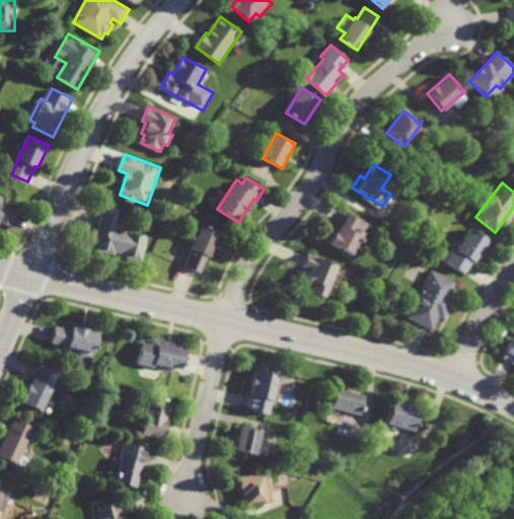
[(0,192),(0,225),(1,226),(2,222),(13,226),(18,209),(5,205),(8,195),(0,192)]
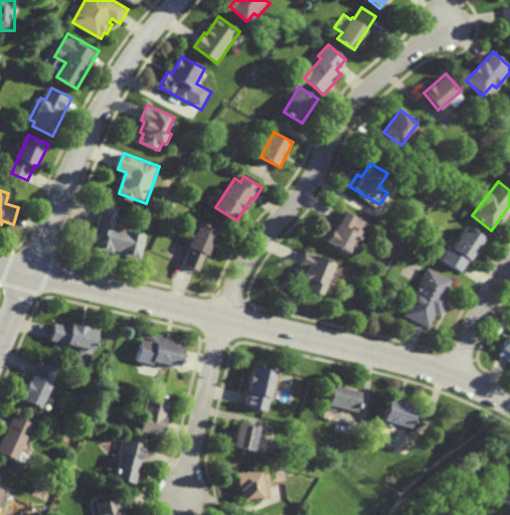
[(105,202),(95,247),(143,259),(149,234),(118,227),(123,206),(105,202)]
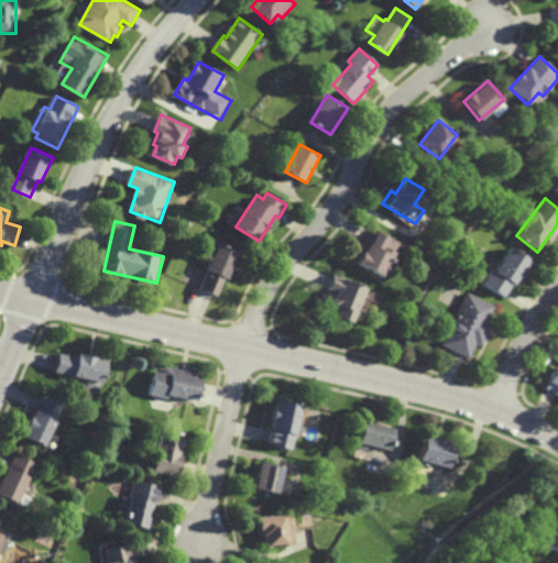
[(375,227),(356,262),(387,279),(406,244),(375,227)]
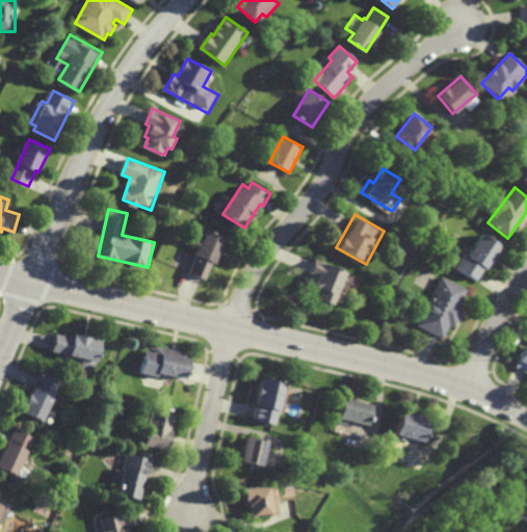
[(209,231),(190,274),(208,283),(227,239),(209,231)]
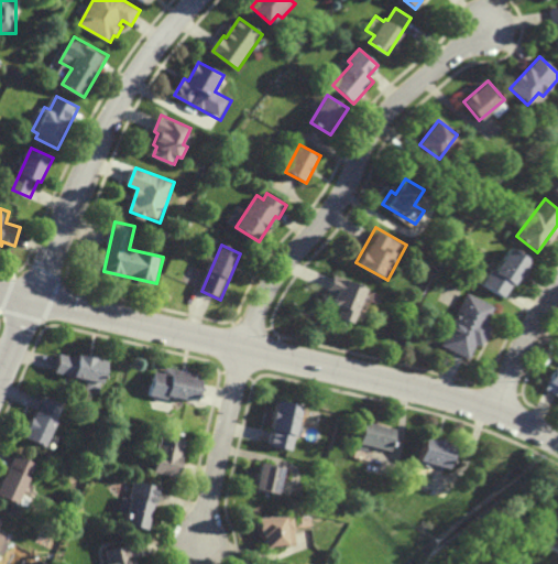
[(513,248),(499,271),(494,268),(484,284),(506,299),(531,260),(513,248)]
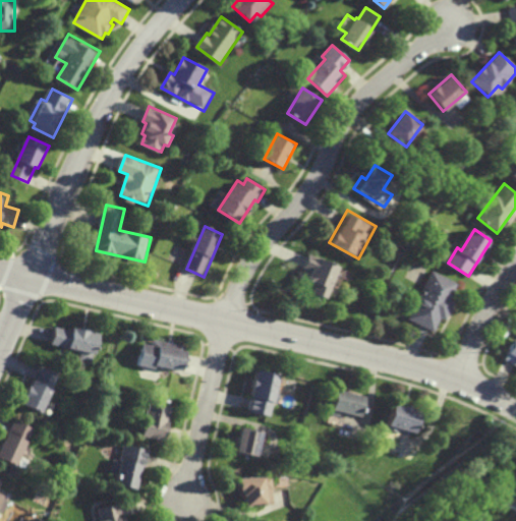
[(310,253),(304,269),(306,270),(299,285),(325,296),(338,266),(310,253)]
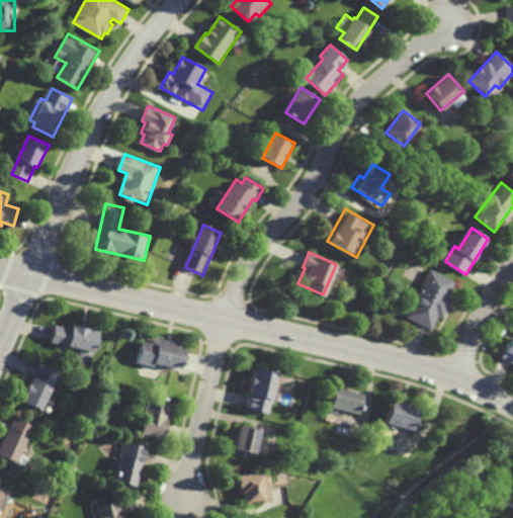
[(432,269),(408,316),(432,329),(439,316),(443,319),(452,300),(446,297),(455,281),(432,269)]
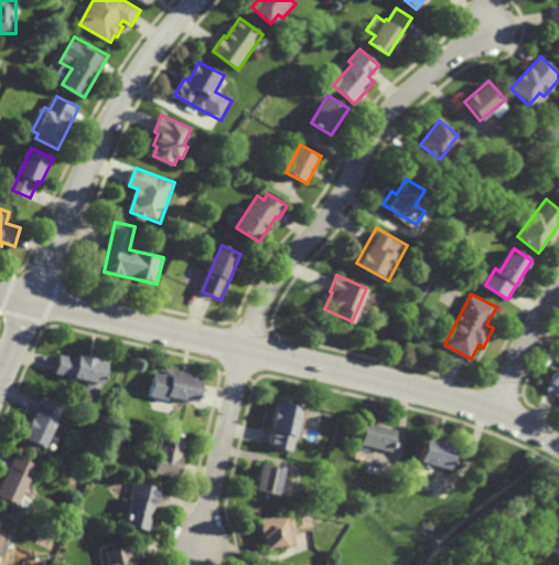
[(62,354),(57,374),(88,382),(87,388),(101,393),(109,361),(79,354),(78,359),(62,354)]
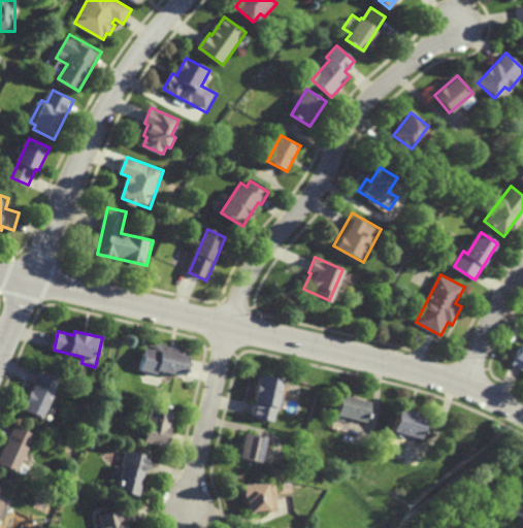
[(156,341),(154,349),(145,347),(139,371),(158,374),(160,371),(185,376),(191,350),(156,341)]
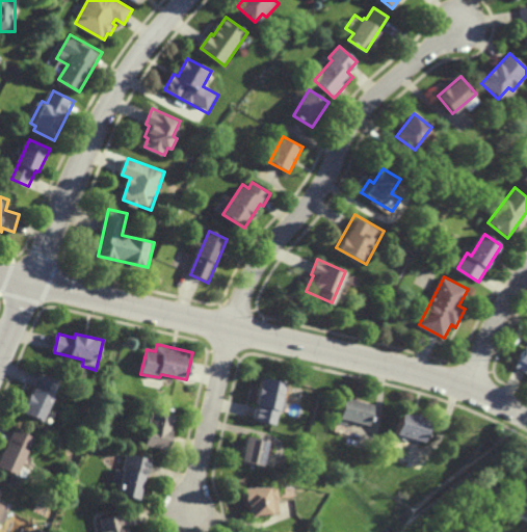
[(526,347),(525,346),(515,368),(526,374),(526,347)]
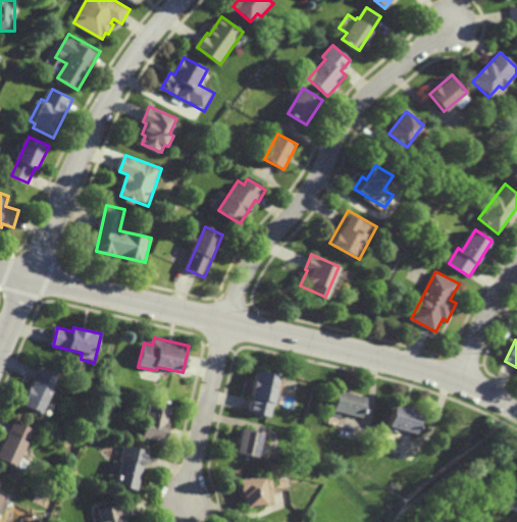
[(44,368),(38,380),(35,378),(23,403),(42,412),(59,375),(44,368)]
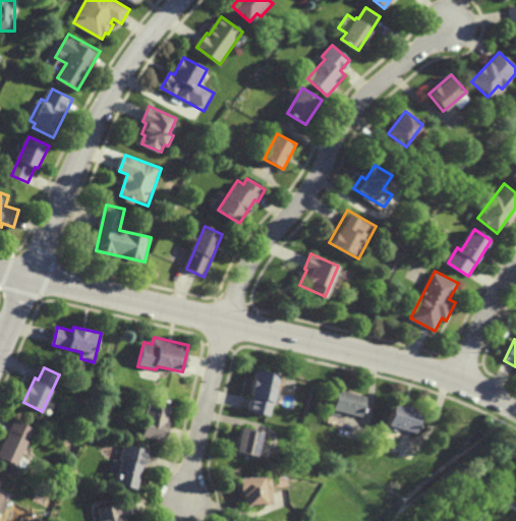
[(256,368),(247,411),(269,416),(272,403),(277,404),(280,393),(275,392),(279,374),(256,368)]
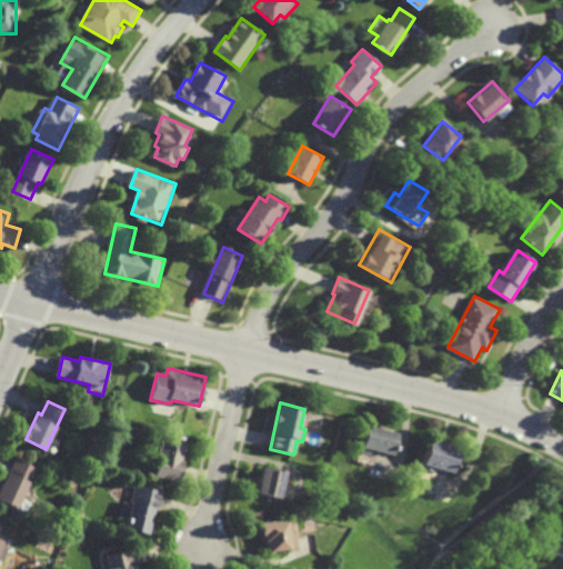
[(367,425),(360,450),(391,457),(396,431),(367,425)]
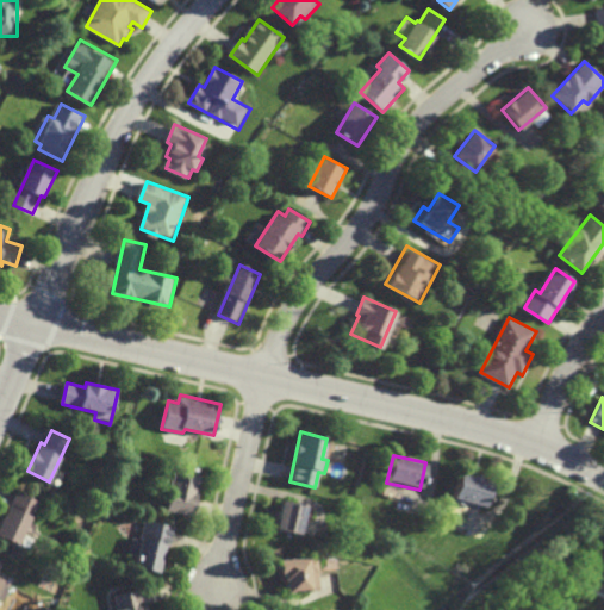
[(179,462),(168,510),(194,516),(206,468),(179,462)]
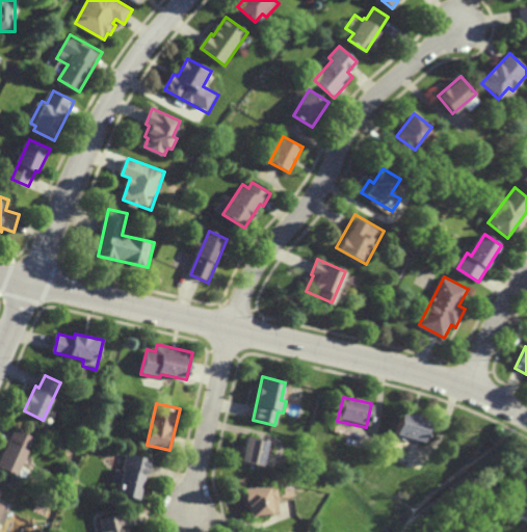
[(399,410),(393,435),(422,443),(427,417),(399,410)]
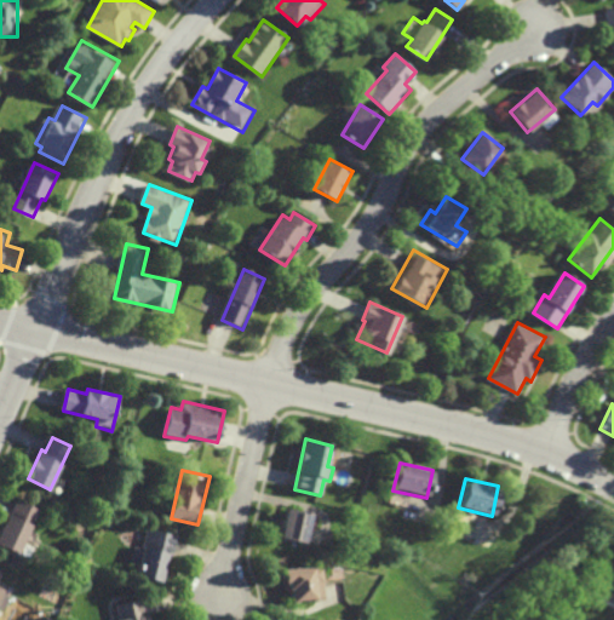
[(19,499),(12,515),(9,514),(0,532),(0,544),(21,555),(41,510),(19,499)]
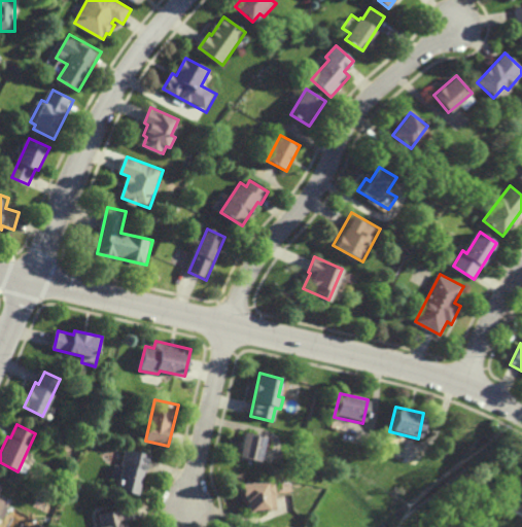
[(246,431),(240,457),(261,462),(266,436),(246,431)]
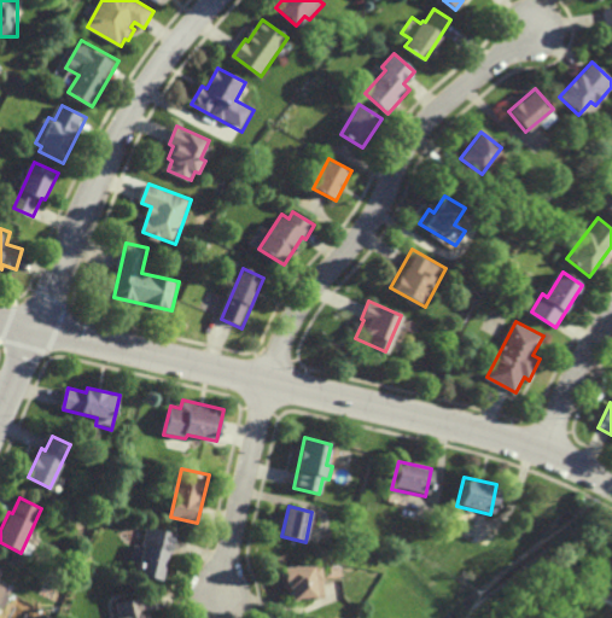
[(149,525),(135,576),(164,584),(179,534),(149,525)]
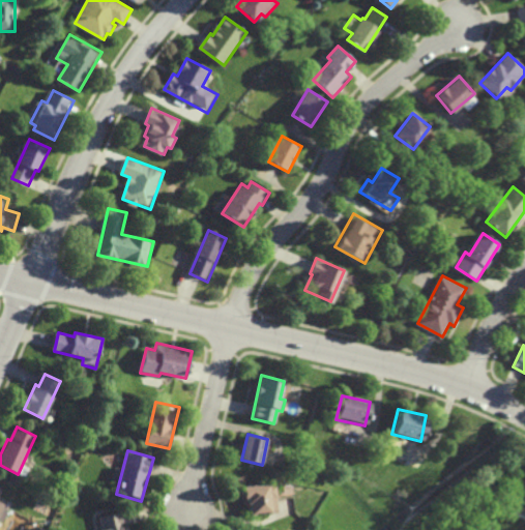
[(279,512),(276,483),(242,487),(243,499),(248,499),(249,514),(279,512)]
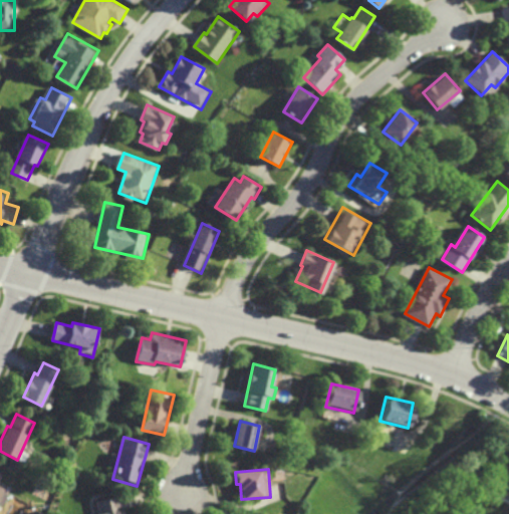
[(508,479),(498,495),(508,502),(508,479)]
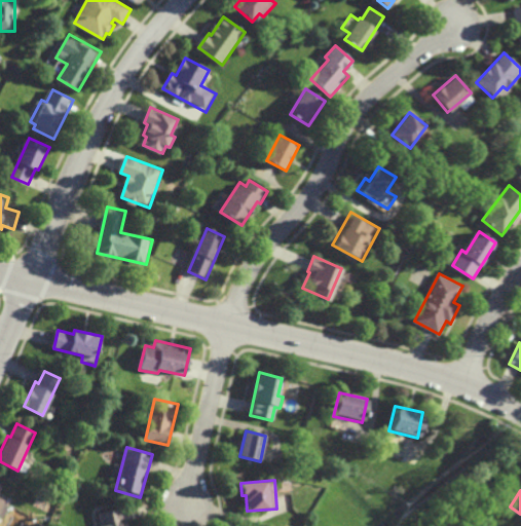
[(99,514),(102,525),(99,525),(124,525),(120,509),(99,514)]
